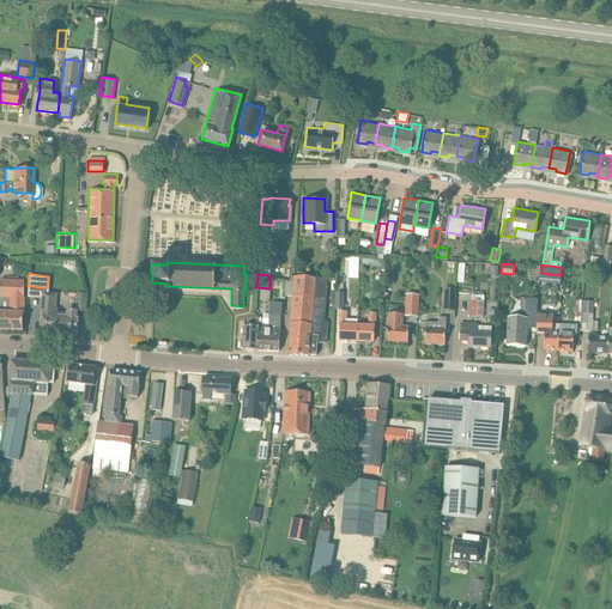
[(288,352),(308,353),(308,352),(316,353),(317,339),(326,340),(327,320),(323,320),(327,276),(296,275),(289,274),(289,278),(288,278),(286,293),(292,294),(288,340),(288,352)]
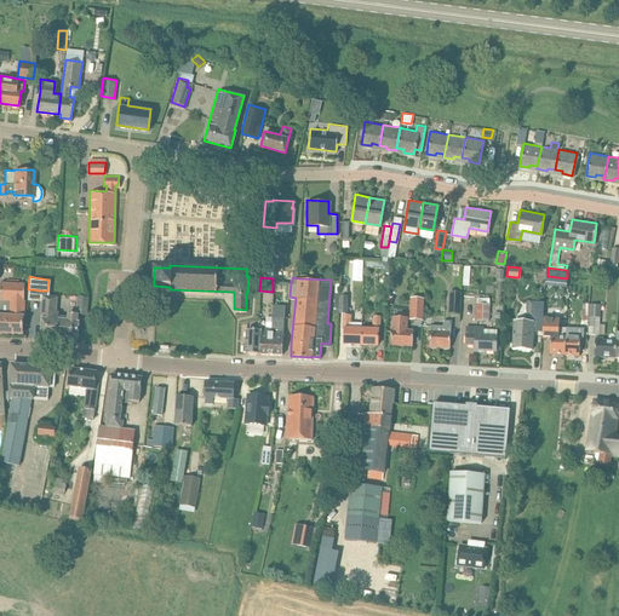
[(0,281),(0,298),(10,299),(9,314),(0,312),(0,330),(22,333),(23,315),(24,299),(23,299),(23,282),(0,281)]
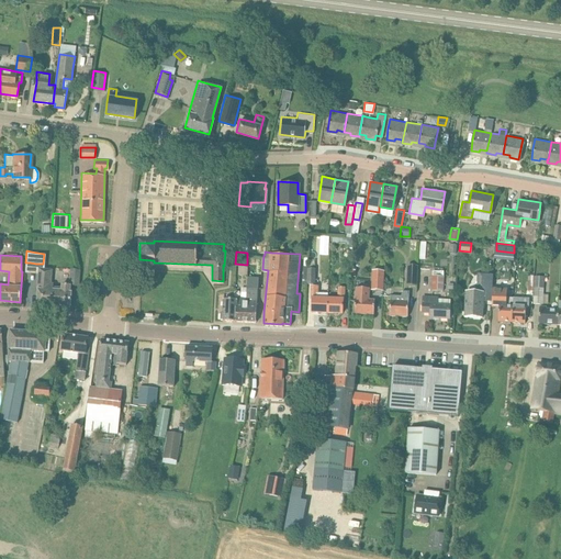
[(406,263),(405,282),(416,283),(417,264),(406,263)]
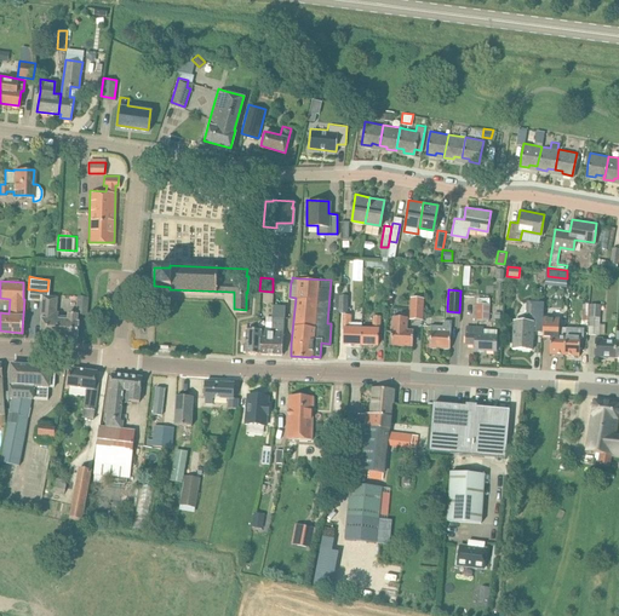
[(41,317),(40,334),(76,338),(78,320),(76,320),(78,312),(76,312),(68,311),(67,315),(58,314),(58,310),(55,310),(57,295),(41,294),(40,317),(41,317)]
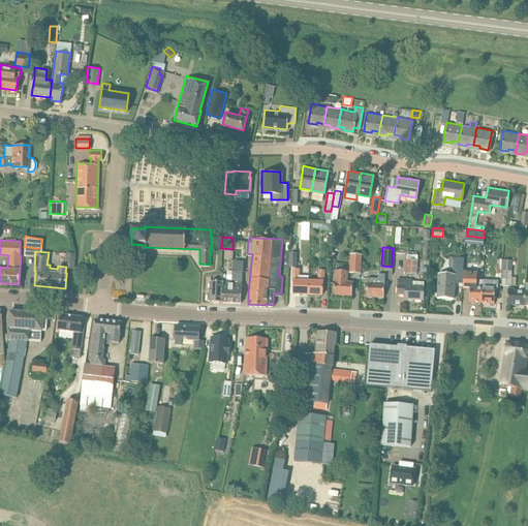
[(348,271),(360,272),(361,253),(349,252),(348,271)]
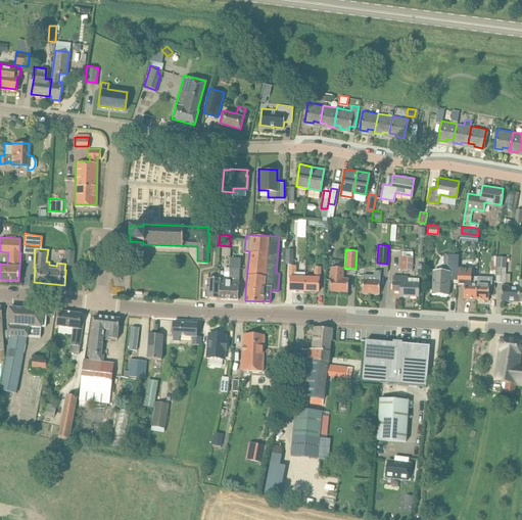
[(65,250),(64,264),(65,264),(72,264),(73,250),(65,250)]
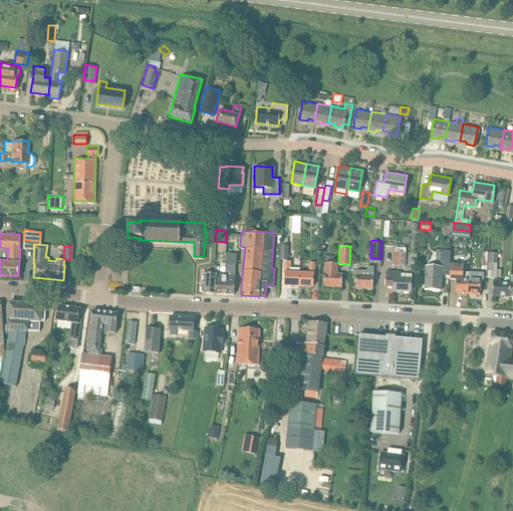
[(395,249),(394,263),(404,264),(405,250),(395,249)]
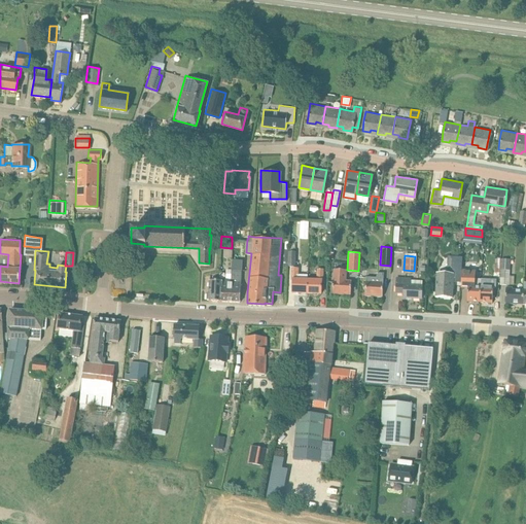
[(435,284),(434,294),(451,295),(452,285),(452,280),(453,273),(453,271),(461,271),(462,268),(462,255),(454,255),(447,255),(446,272),(436,272),(435,284)]
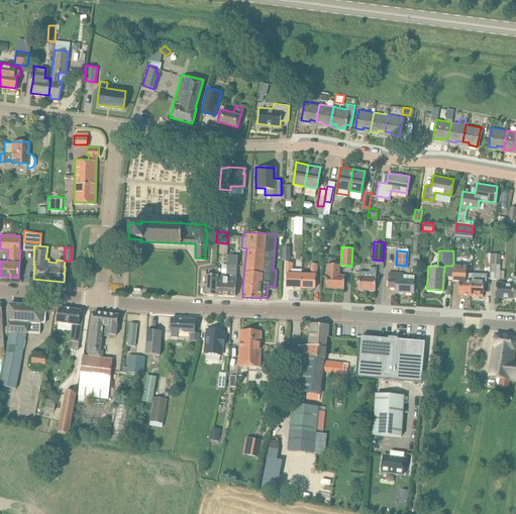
[(492,251),(490,277),(498,277),(499,252),(492,251)]
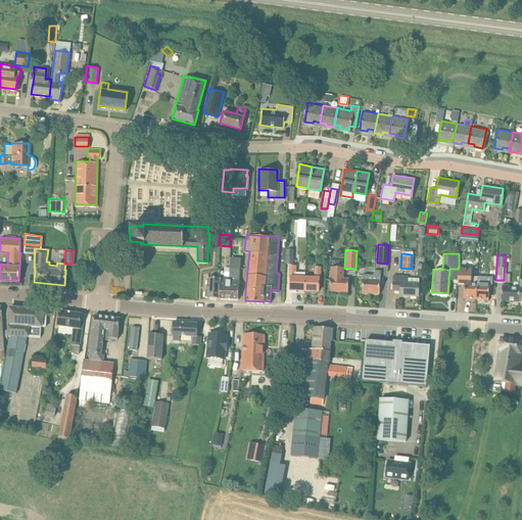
[(289,266),(289,276),(290,276),(289,288),(303,289),(304,276),(304,271),(295,271),(295,265),(289,265),(289,266)]
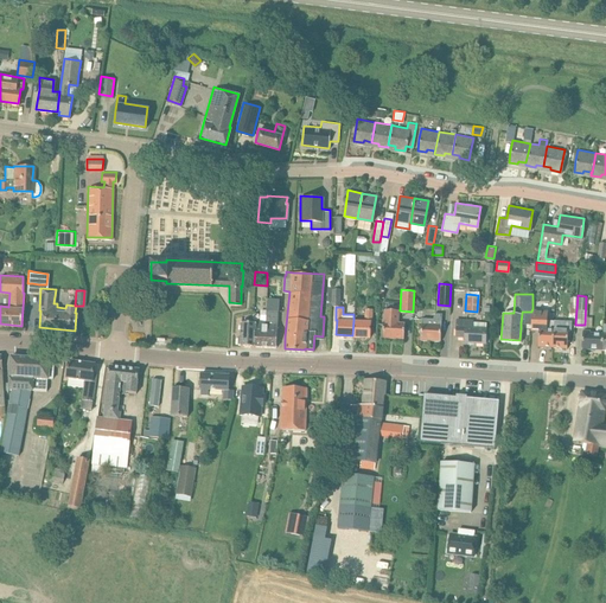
[(353,320),(352,335),(369,335),(370,321),(371,321),(371,308),(364,307),(364,321),(353,320)]
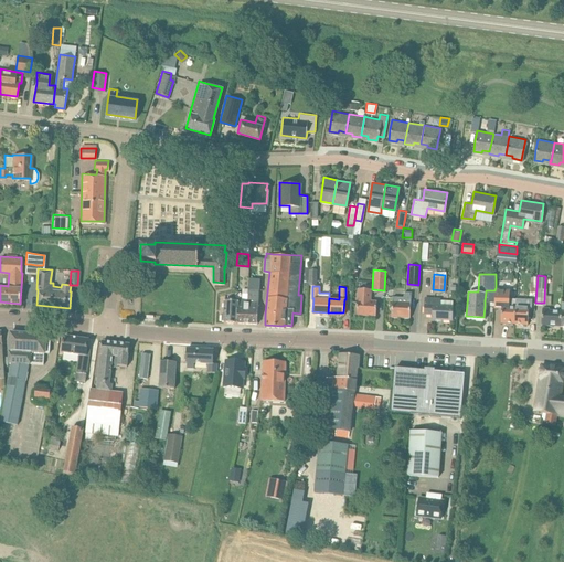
[(236,321),(256,322),(257,311),(258,287),(248,287),(248,299),(238,298),(238,299),(235,299),(224,299),(223,311),(222,313),(221,318),(223,318),(223,320),(236,321)]
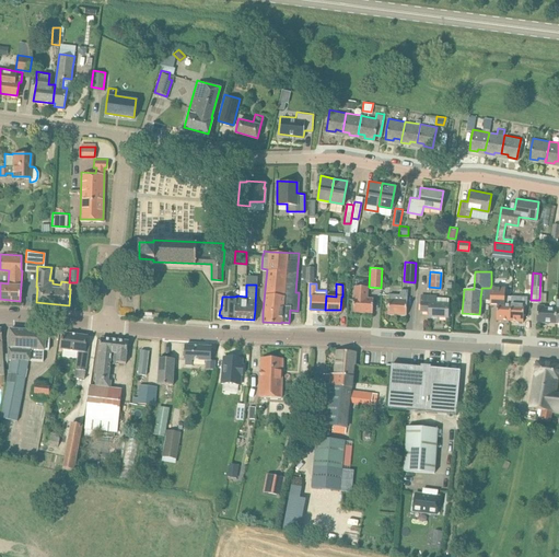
[(352,300),(352,311),(372,312),(372,301),(372,297),(365,297),(365,293),(367,286),(353,285),(353,293),(352,300)]
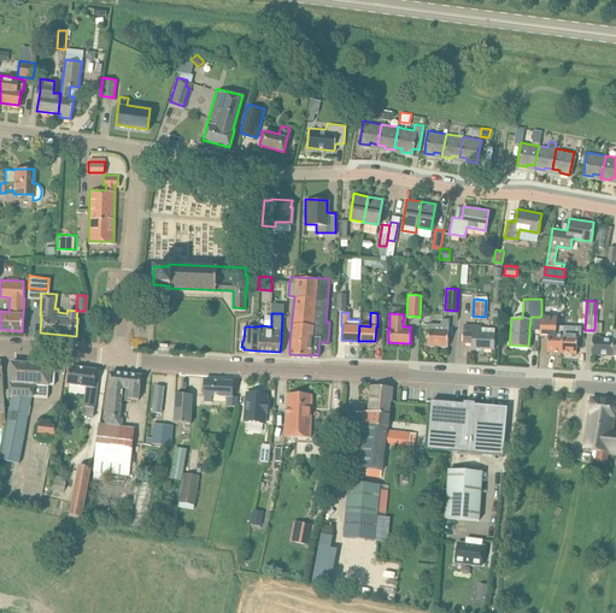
[(556,314),(541,313),(540,317),(540,319),(540,331),(547,331),(546,351),(561,352),(562,332),(563,324),(556,324),(556,314)]
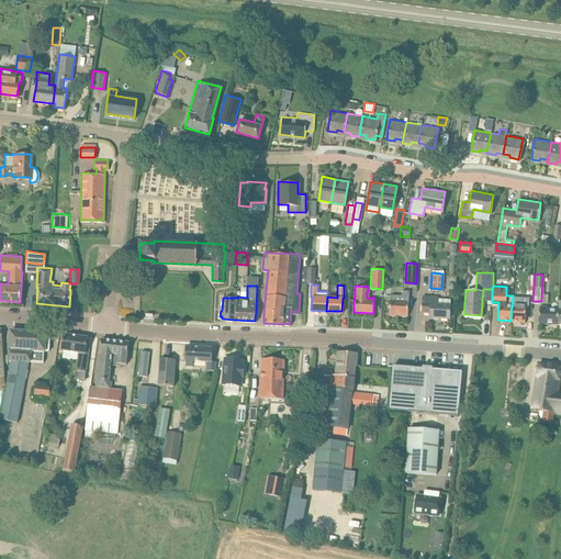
[(389,313),(407,314),(408,289),(401,289),(401,294),(390,293),(389,313)]
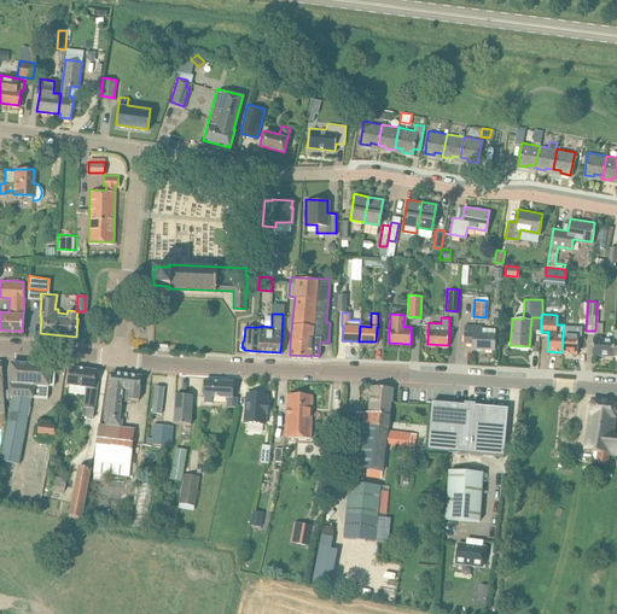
[(464,323),(464,341),(472,343),(472,348),(494,349),(494,334),(479,333),(481,323),(464,323)]
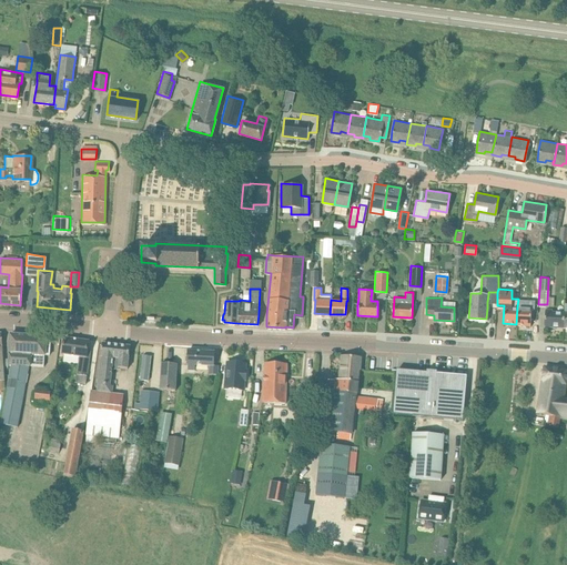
[(516,324),(529,324),(532,300),(524,300),(524,306),(517,306),(516,324)]
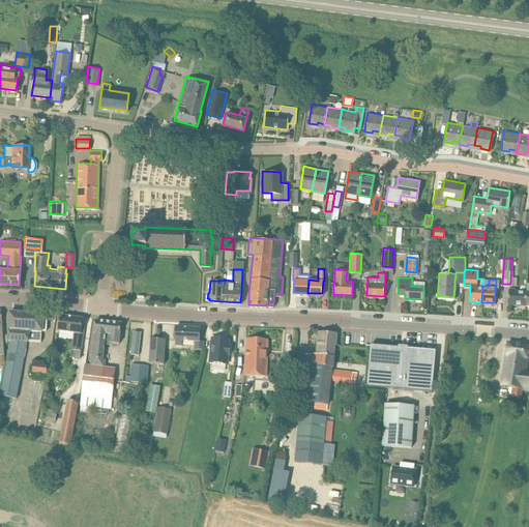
[(516,287),(508,287),(507,303),(525,304),(526,290),(515,289),(516,287)]
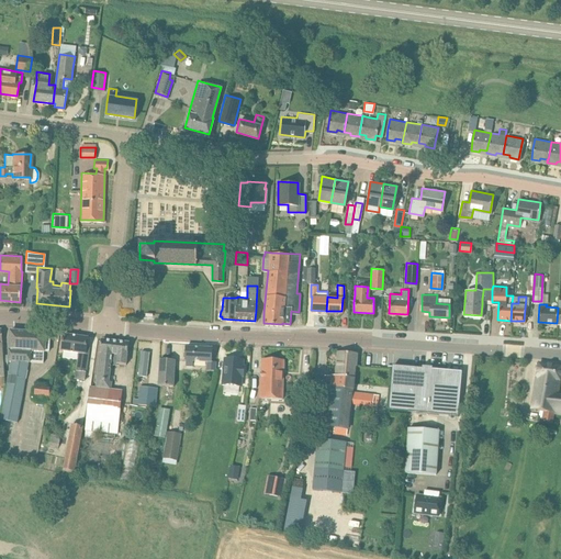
[(10,359),(27,359),(43,360),(43,349),(44,349),(48,349),(49,333),(45,332),(45,331),(9,328),(8,347),(8,358),(10,359)]
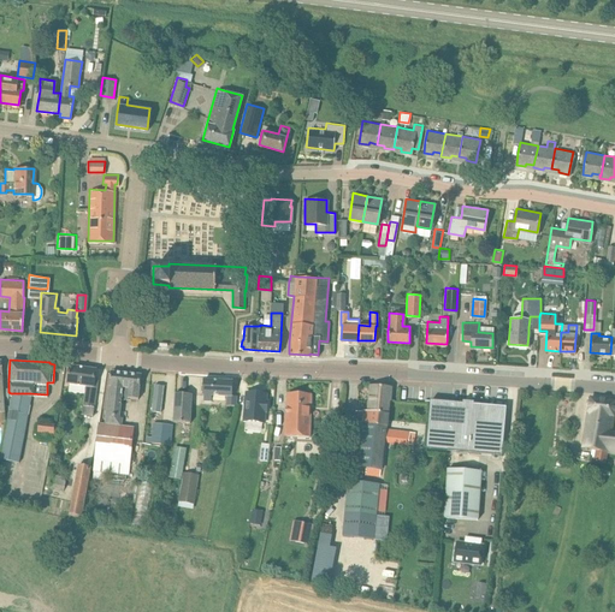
[(69,363),(66,381),(86,384),(82,413),(92,414),(96,382),(93,382),(94,375),(95,367),(93,367),(93,366),(82,363),(81,366),(69,363)]
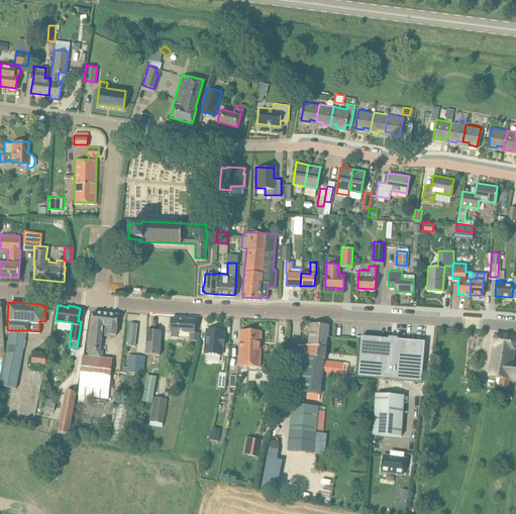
[(100,348),(101,333),(102,333),(103,328),(105,311),(93,310),(87,354),(83,353),(79,393),(107,396),(111,356),(101,355),(102,349),(100,348)]
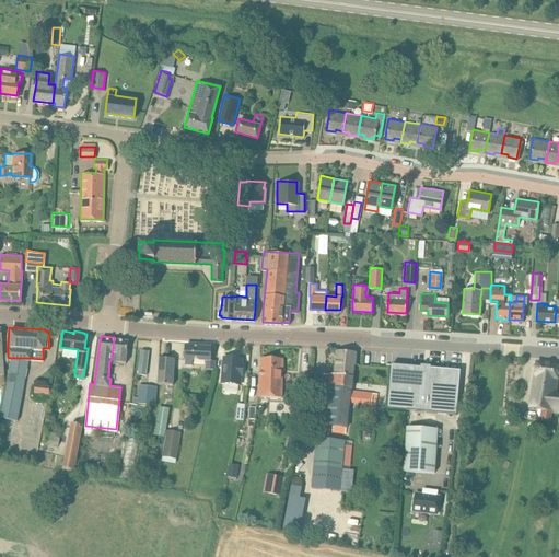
[(114,337),(112,356),(111,361),(116,362),(116,361),(125,361),(127,339),(114,337)]
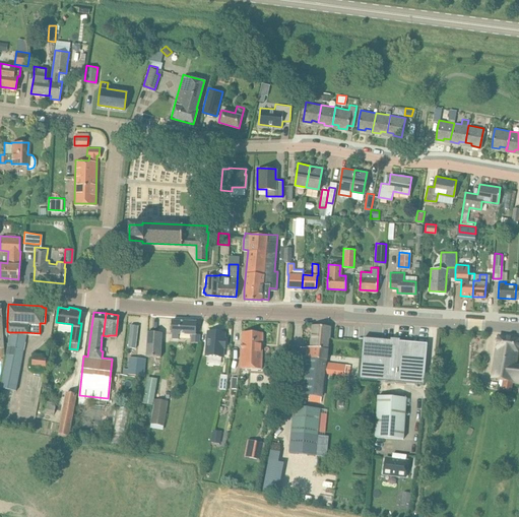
[(171,319),(171,329),(171,331),(172,331),(172,336),(178,337),(178,332),(191,332),(191,340),(199,341),(199,333),(195,332),(196,320),(171,319)]
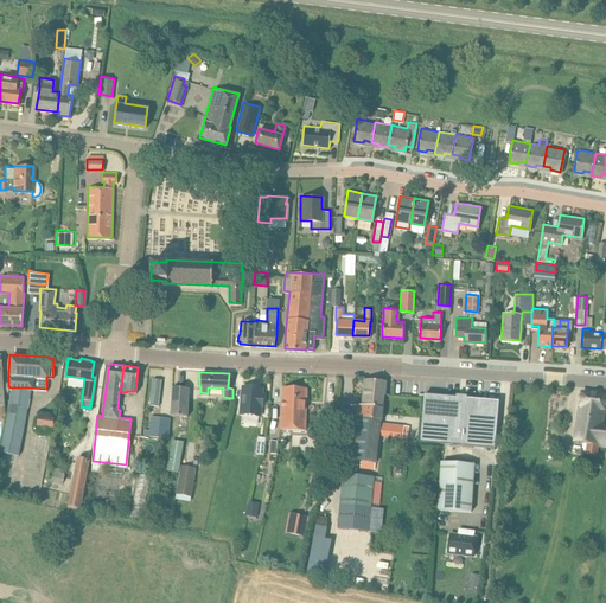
[(151,377),(148,403),(158,404),(160,378),(151,377)]
